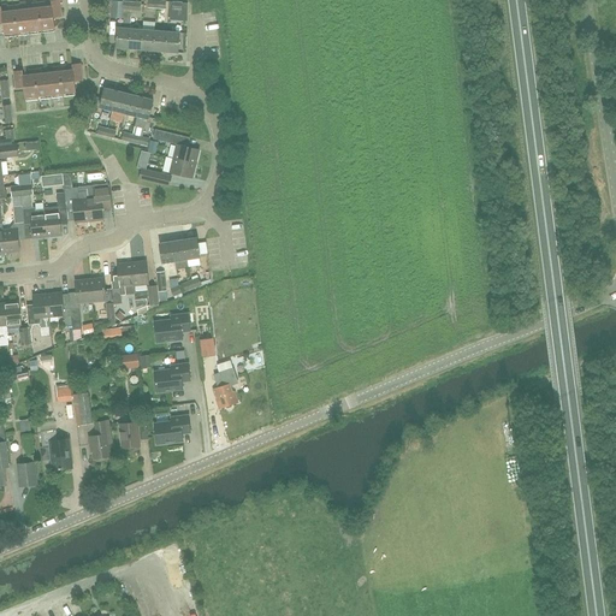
[(54,17),(63,17),(60,0),(52,1),(52,6),(46,7),(46,3),(39,4),(42,33),(55,30),(54,17)]
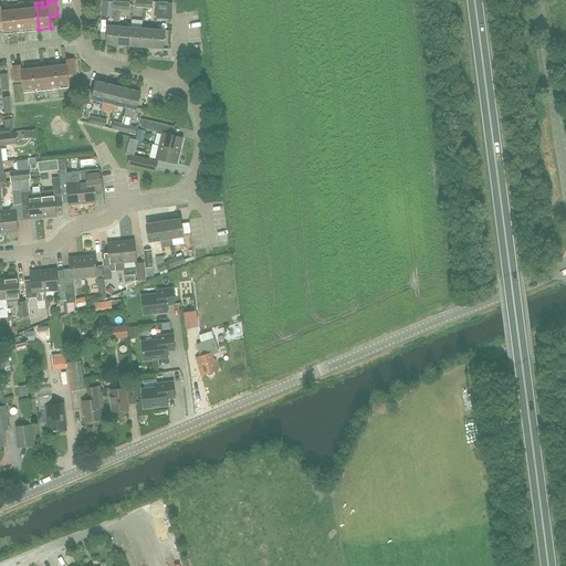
[(111,17),(111,9),(112,9),(113,1),(104,0),(103,17),(111,17)]
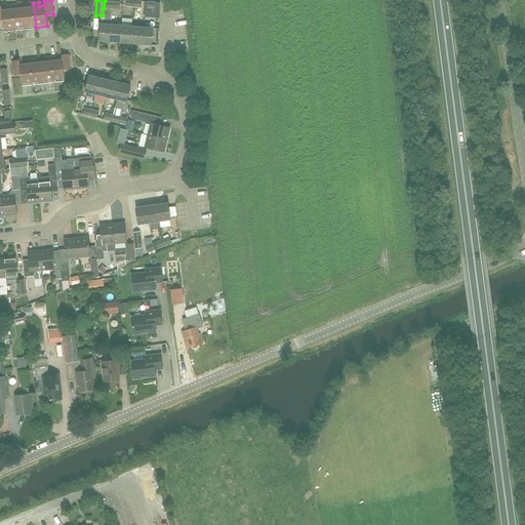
[(105,1),(104,8),(105,8),(106,8),(105,19),(112,19),(113,9),(113,1),(106,1),(105,1)]
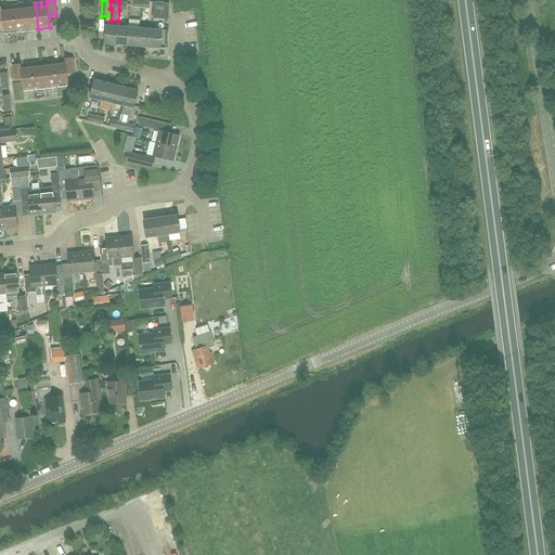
[(38,29),(35,3),(29,3),(30,8),(25,9),(27,30),(38,29)]
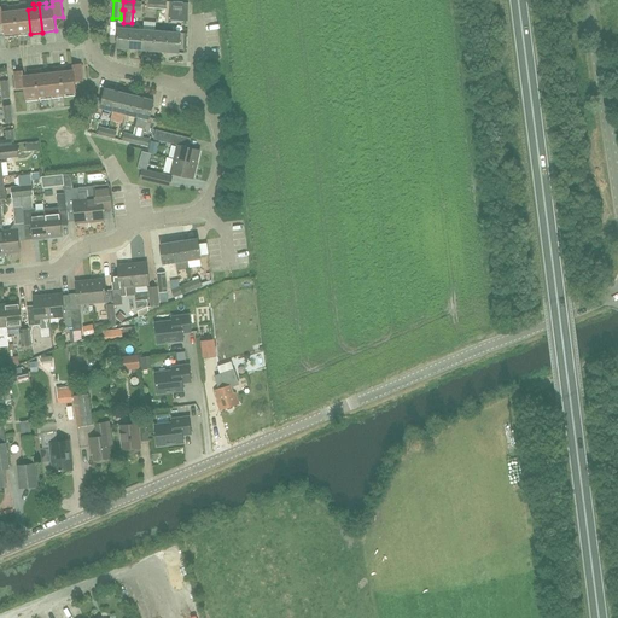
[(30,34),(28,10),(22,11),(21,5),(15,6),(18,35),(30,34)]
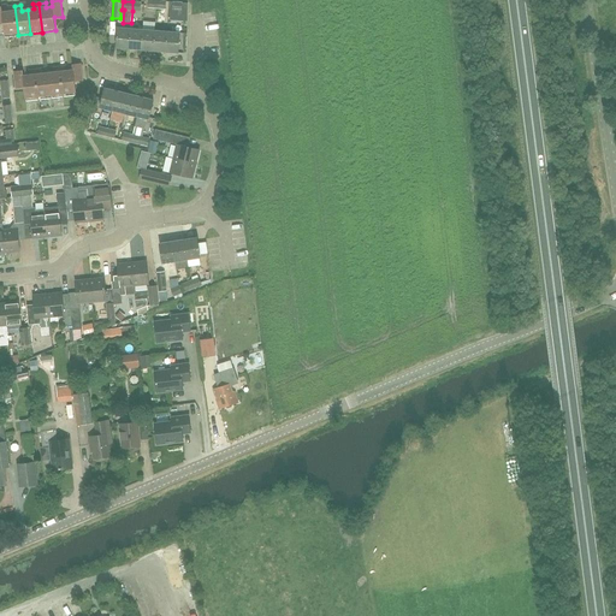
[(18,35),(15,6),(9,7),(9,12),(3,12),(3,7),(0,7),(0,23),(4,24),(5,36),(18,35)]
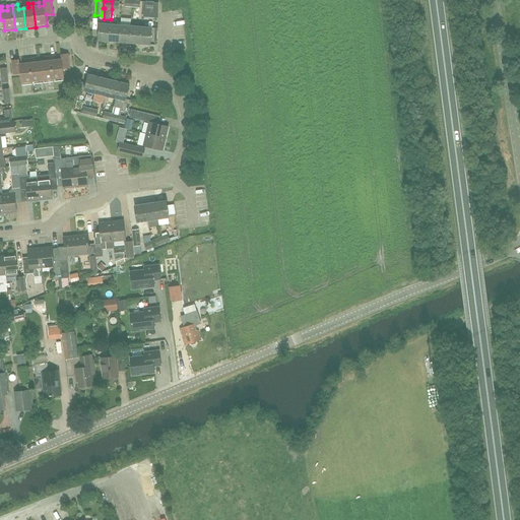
[(99,41),(109,41),(110,24),(100,23),(99,41)]
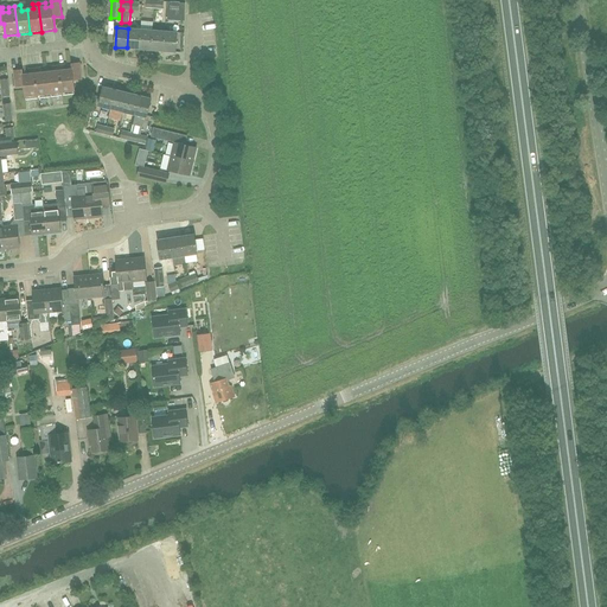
[(127,48),(139,49),(141,30),(128,29),(127,48)]
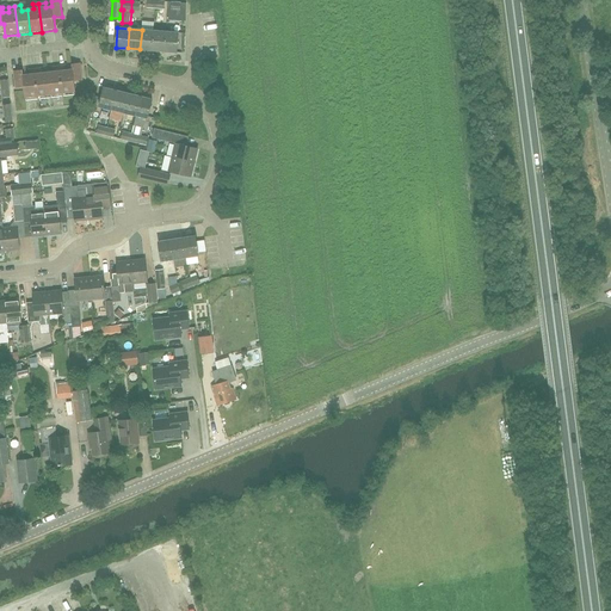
[(140,49),(152,50),(154,30),(142,30),(140,49)]
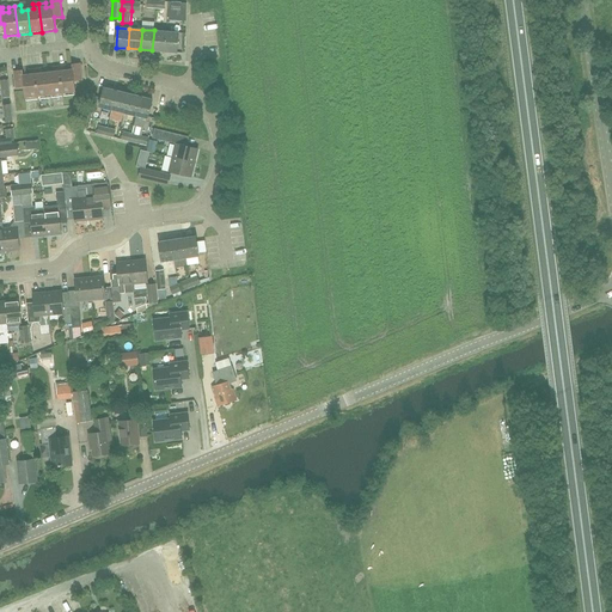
[(154,30),(152,50),(165,51),(166,31),(154,30)]
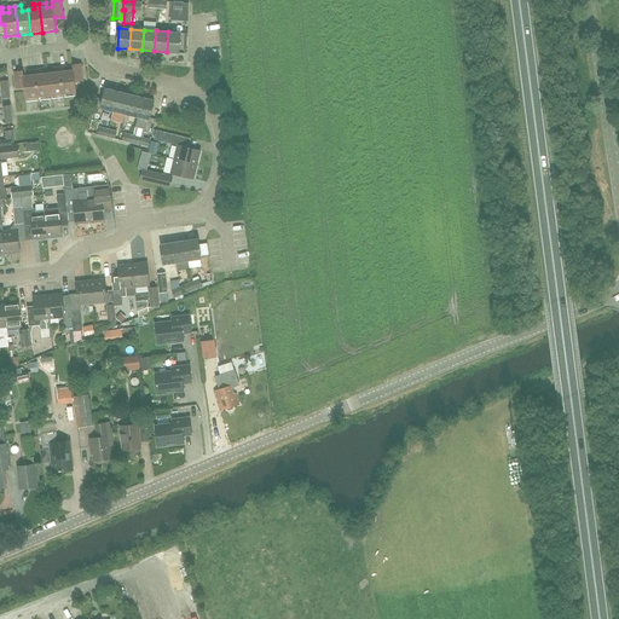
[(179,53),(179,47),(184,47),(184,46),(185,46),(185,41),(180,41),(180,33),(168,32),(167,52),(179,53)]
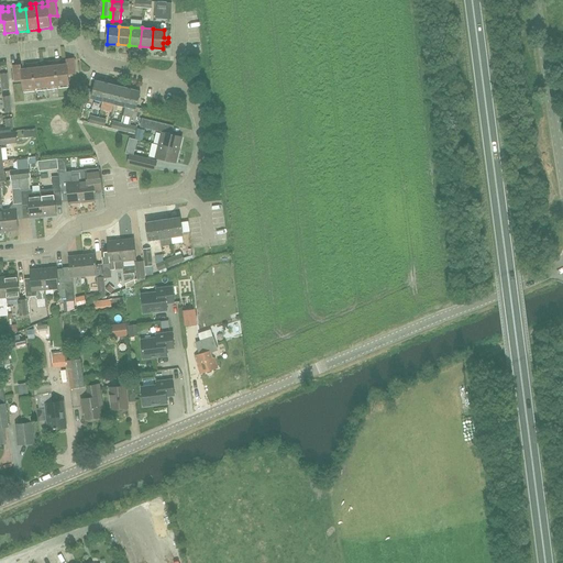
[(68,75),(76,74),(75,58),(66,59),(67,64),(62,65),(61,61),(55,61),(58,88),(69,86),(68,75)]
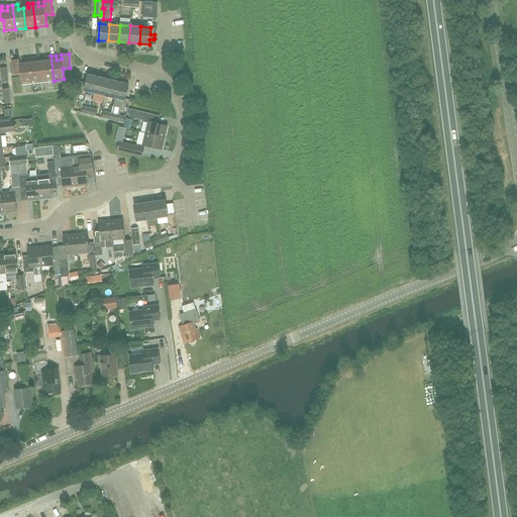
[(54,81),(50,56),(45,57),(45,61),(40,62),(42,82),(54,81)]
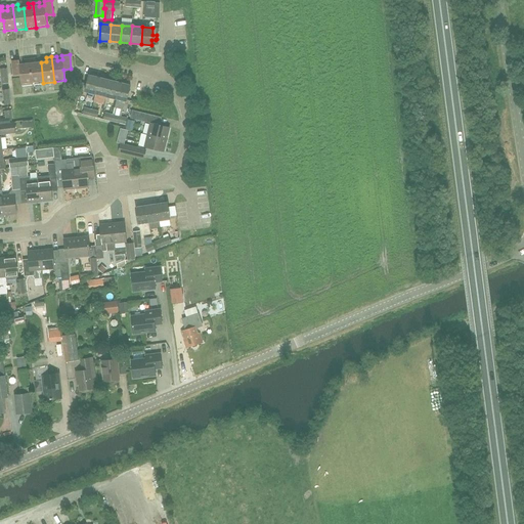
[(43,83),(41,62),(36,62),(36,58),(30,59),(33,84),(43,83)]
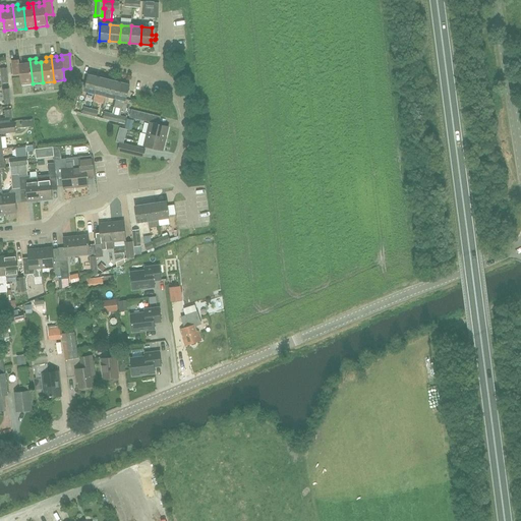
[(33,83),(30,59),(25,59),(25,64),(20,64),(19,60),(12,61),(13,74),(20,74),(22,85),(33,83)]
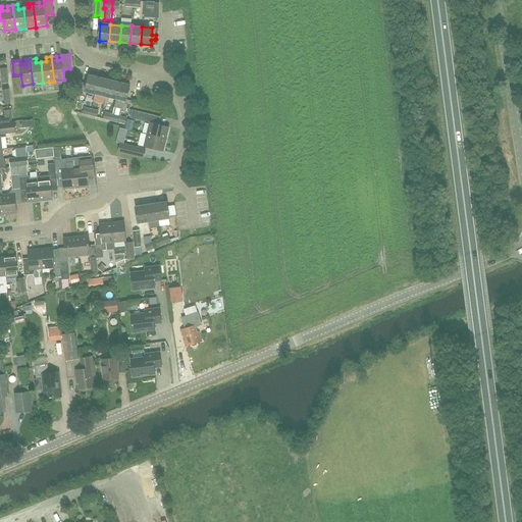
[(0,76),(1,76),(8,75),(7,67),(0,68),(0,76)]
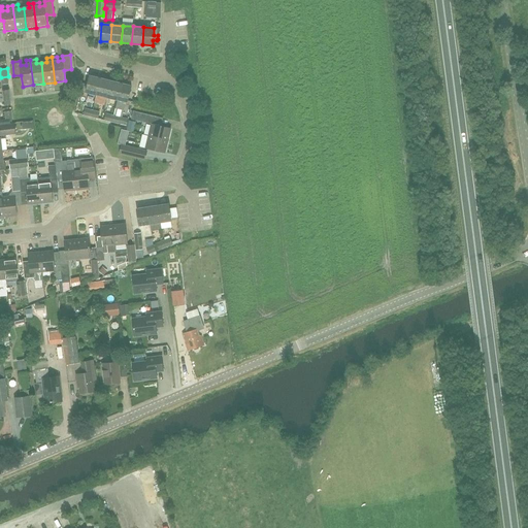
[(90,75),(86,93),(96,95),(100,78),(90,75)]
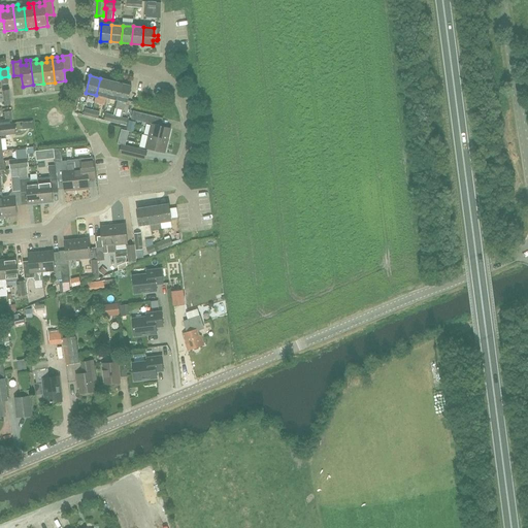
[(110,80),(100,78),(96,95),(106,98),(110,80)]
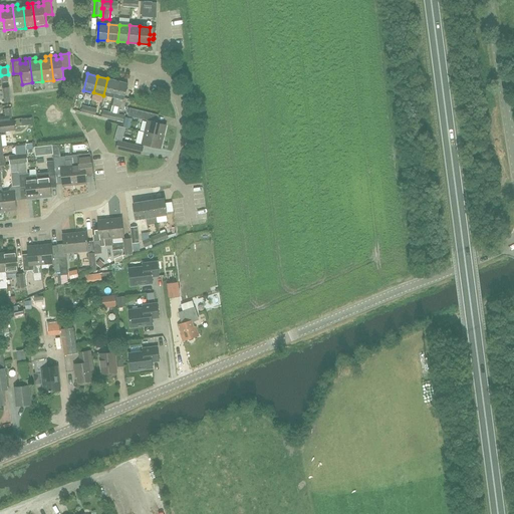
[(107,78),(103,95),(114,97),(118,81),(107,78)]
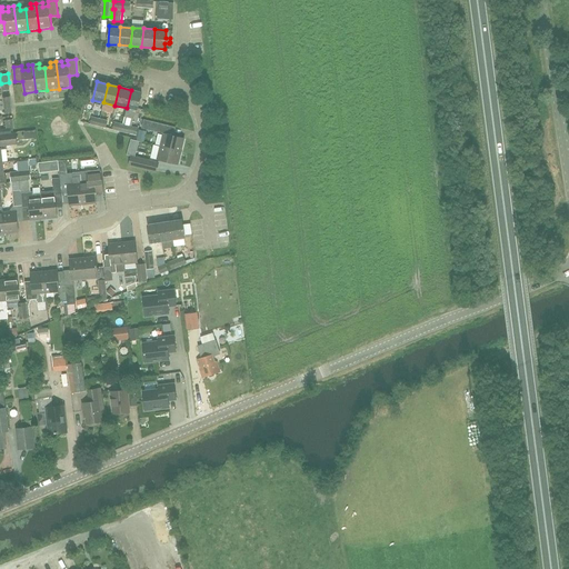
[(142,92),(131,90),(127,108),(138,111),(142,92)]
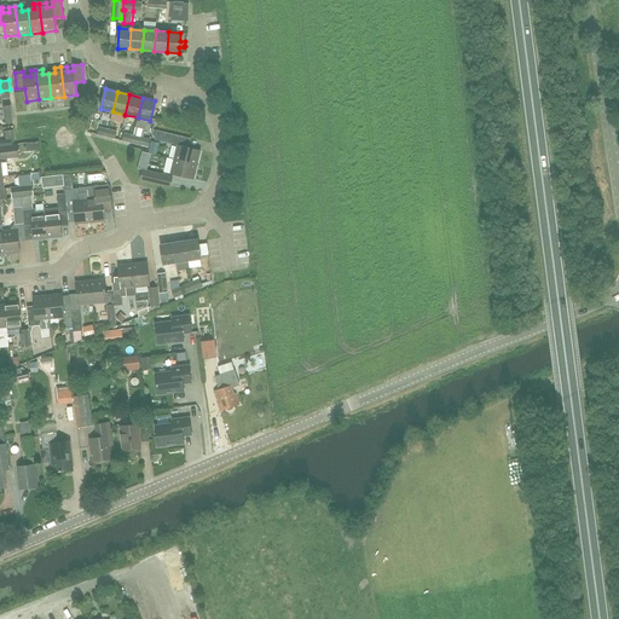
[(5,123),(6,127),(13,126),(13,123),(12,114),(4,115),(5,123)]
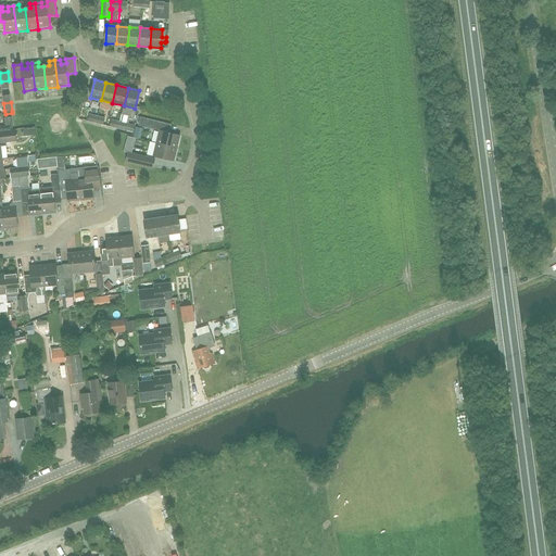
[(79,119),(88,122),(103,125),(105,117),(98,115),(100,105),(91,103),(89,114),(81,113),(79,119)]
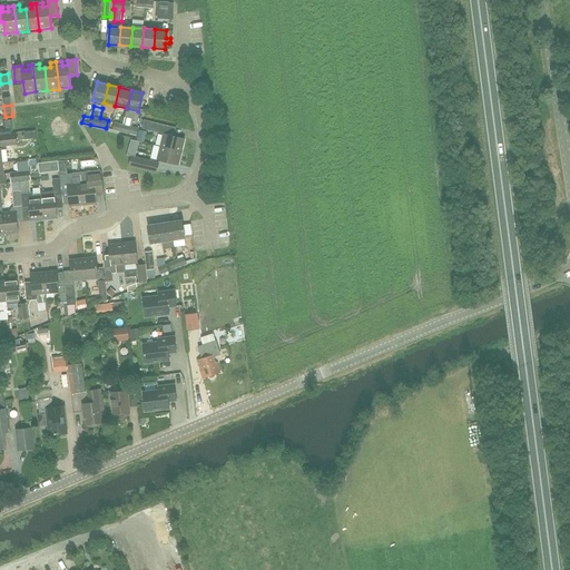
[(12,116),(6,117),(6,120),(7,129),(15,128),(13,119),(12,116)]
